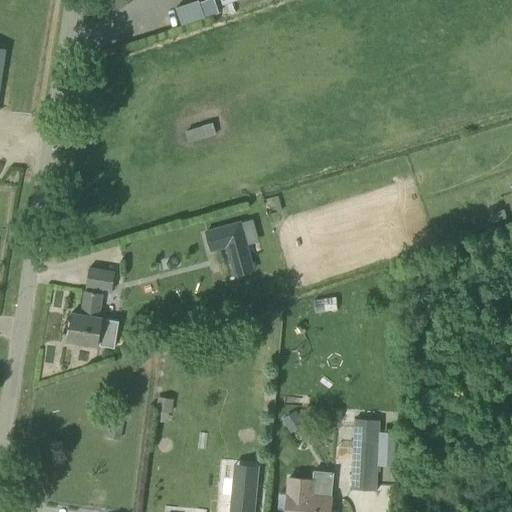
[(205,18),(219,14),(214,0),(207,0),(200,3),(205,18)]
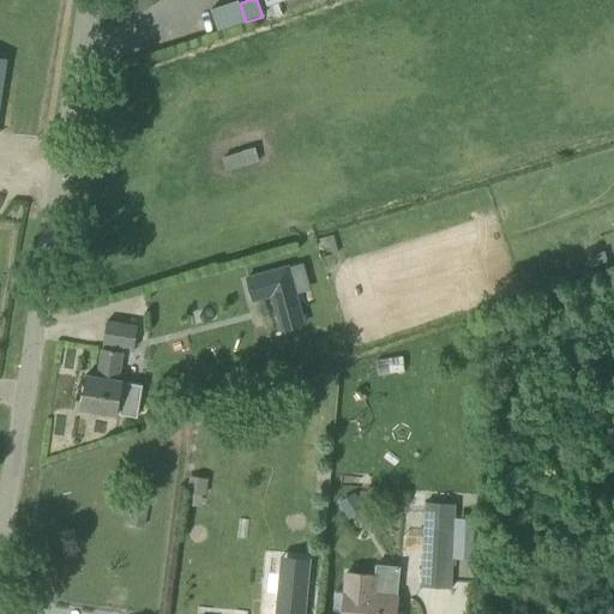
[(253,146),(222,154),(226,168),(257,160),(253,146)]
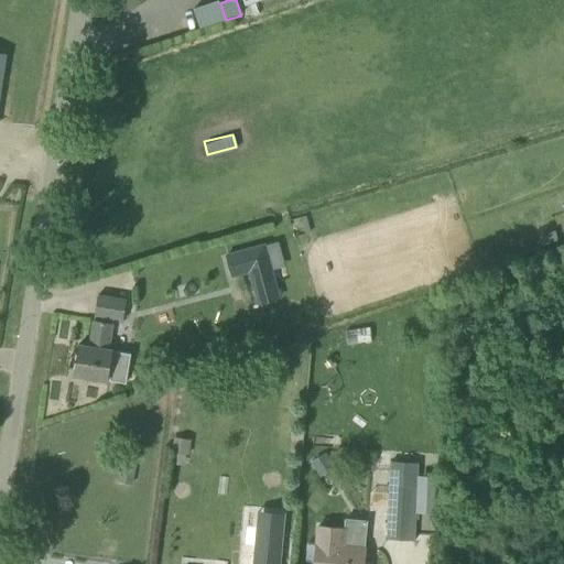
[(302,217),(291,220),(300,246),(310,241),(302,217)]
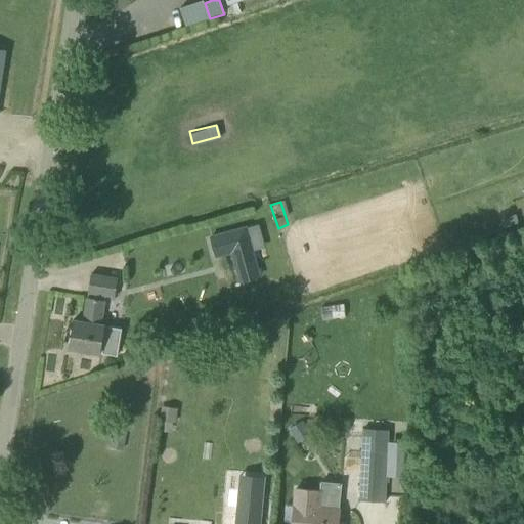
[(253,246),(225,255),(233,286),(238,284),(243,298),(256,294),(252,280),(253,279),(247,261),(257,258),(253,246)]
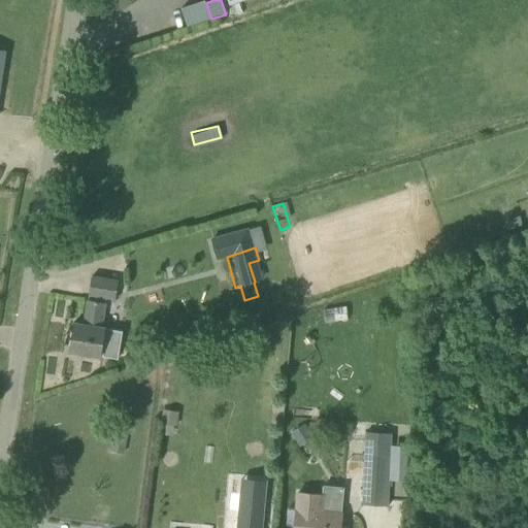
[(92,276),(89,295),(114,299),(118,281),(92,276)]
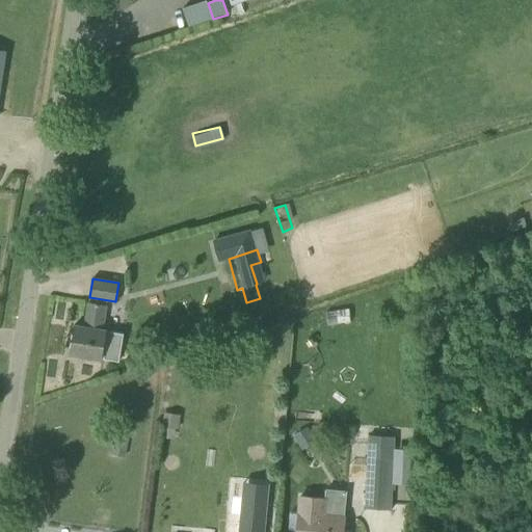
[(102,330),(106,306),(88,302),(84,326),(74,325),(70,354),(102,360),(118,363),(124,334),(106,330),(102,330)]
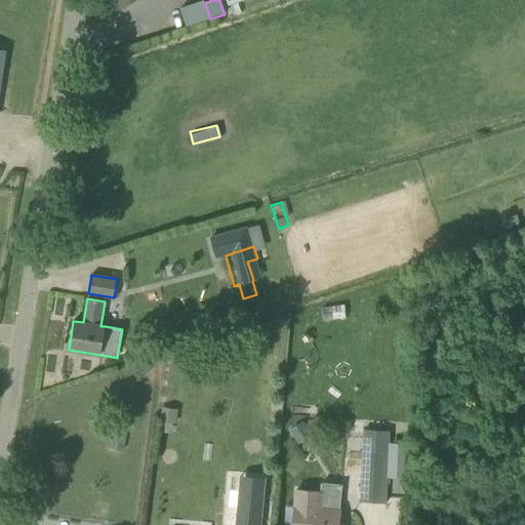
[(323,321),(346,319),(345,306),(322,308),(323,321)]
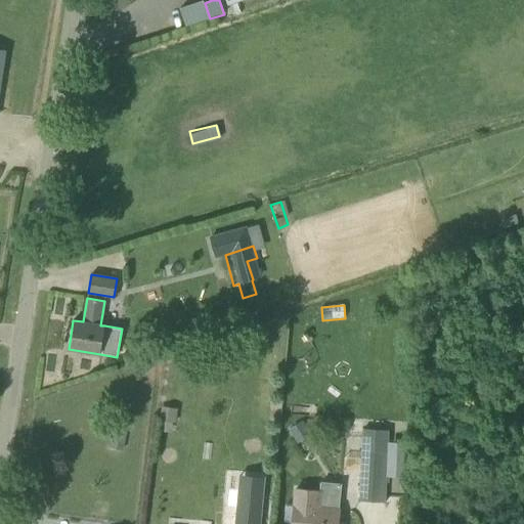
[(162,406),(161,420),(176,422),(177,408),(162,406)]
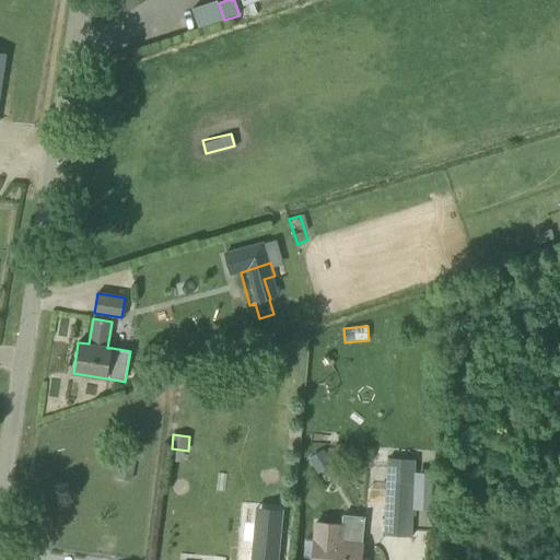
[(319,474),(334,464),(324,448),(310,458),(319,474)]
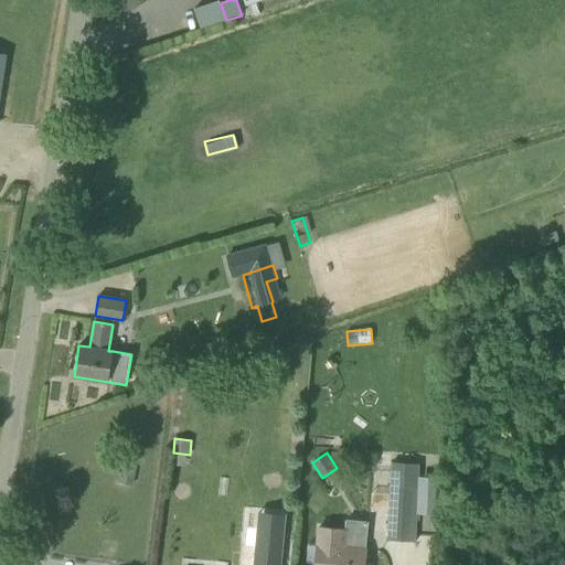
[(419,465),(393,464),(388,541),(415,543),(419,465)]
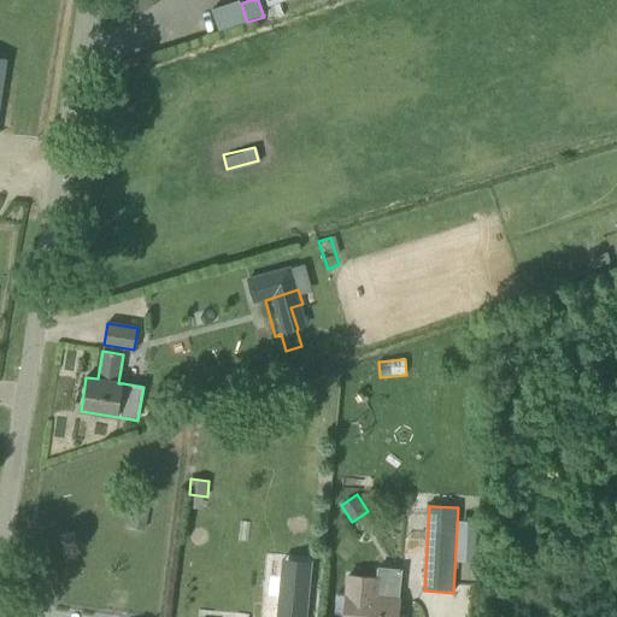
[(405,616),(398,616),(403,569),(378,566),(377,579),(348,576),(344,616),(405,616)]
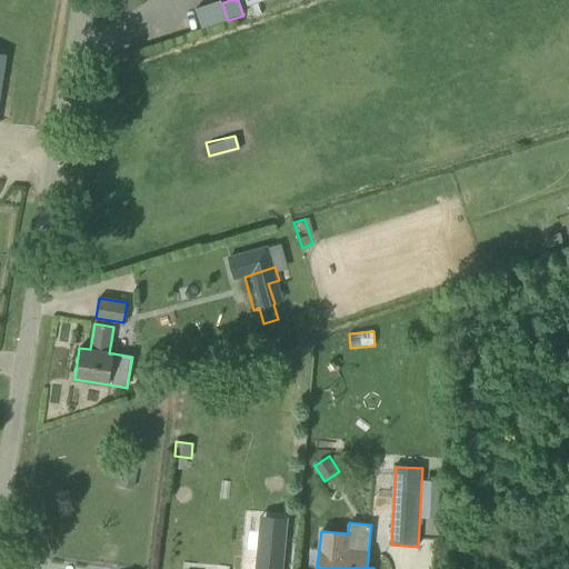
[(260,532),(257,568),(283,568),(287,535),(260,532)]
